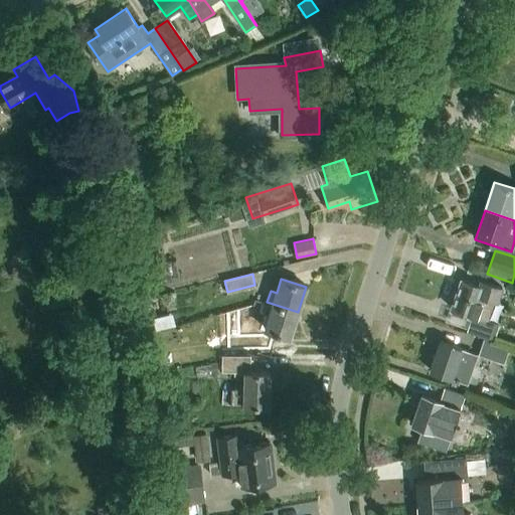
[(498,325),(485,321),(492,300),(497,302),(501,288),(479,281),(478,285),(461,280),(451,309),(471,316),(466,331),(493,340),(498,325)]
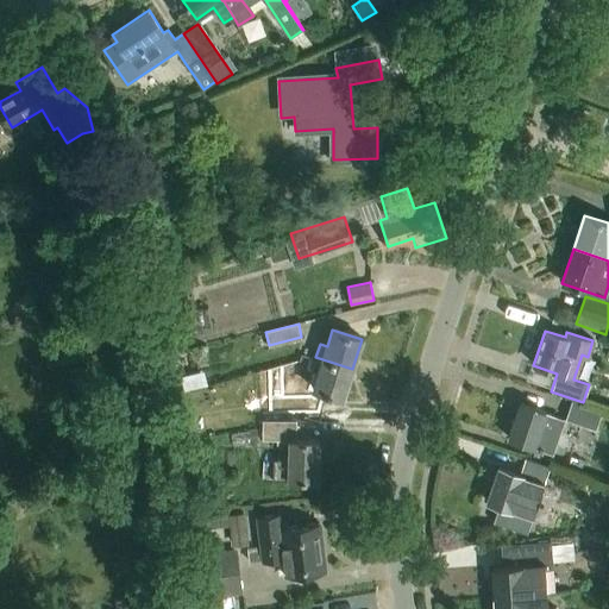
[(343,400),(352,369),(315,357),(312,371),(318,374),(313,390),(343,400)]
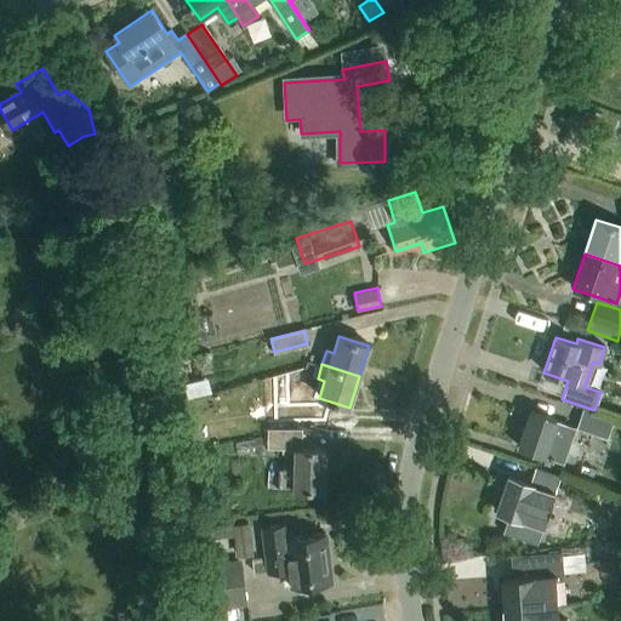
[(315,423),(317,406),(277,406),(277,423),(315,423)]
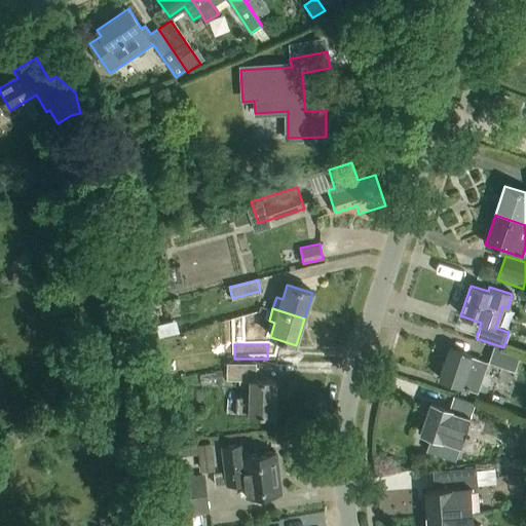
[(520,354),(493,345),(488,360),(515,369),(520,354)]
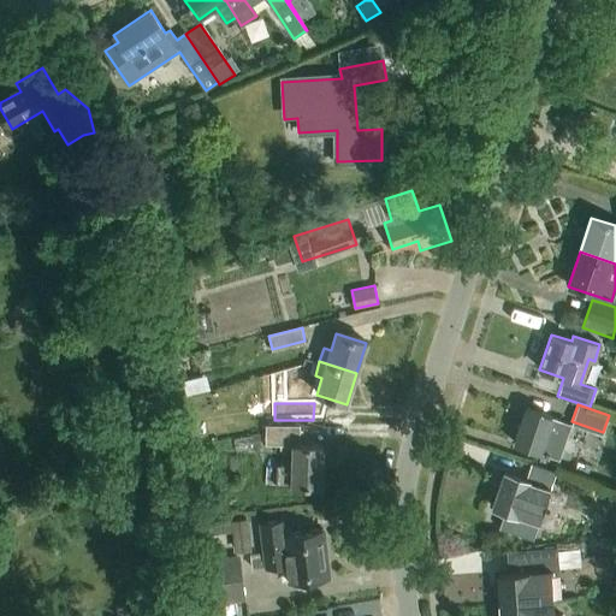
[(558,457),(566,437),(569,426),(551,420),(552,416),(527,408),(515,443),(540,451),(558,457)]
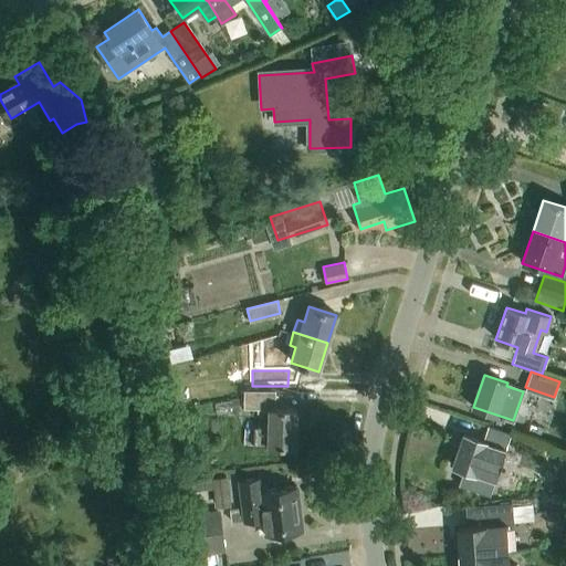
[(178,389),(164,390),(166,409),(180,407),(178,389)]
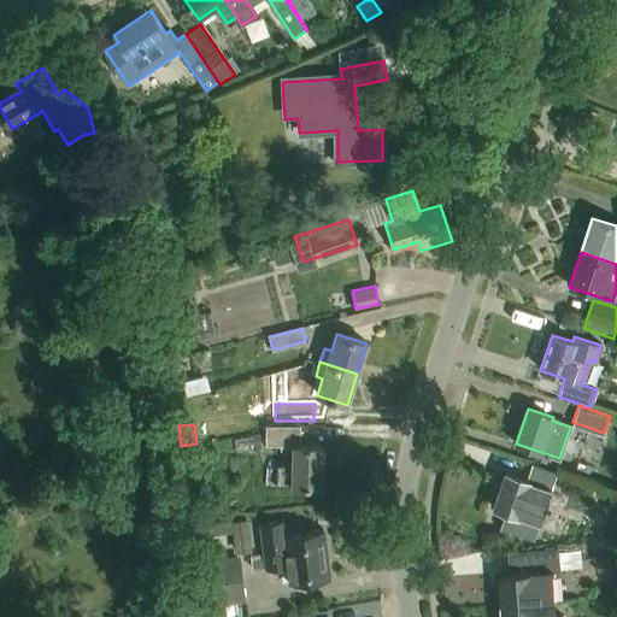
[(322,488),(323,447),(300,447),(301,428),(268,427),(266,446),(294,447),(293,466),(277,466),(277,487),(322,488)]
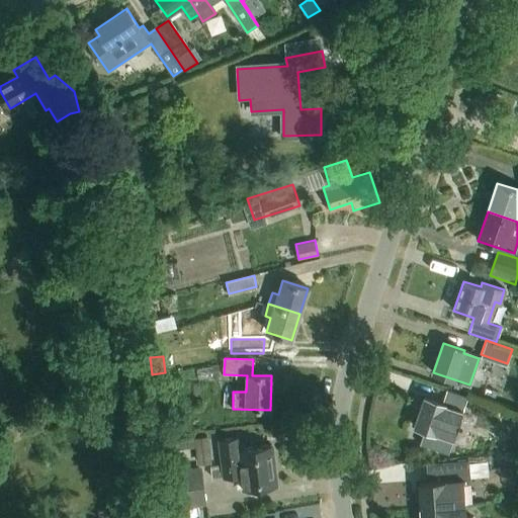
[(414,427),(425,431),(420,445),(441,452),(450,455),(461,423),(470,399),(447,390),(442,404),(424,398),(414,427)]
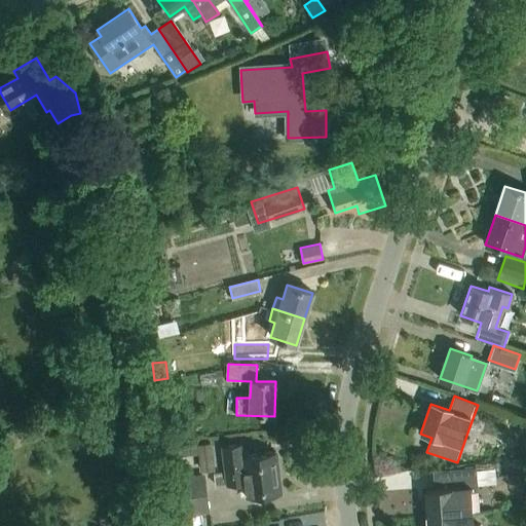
[(212,442),(197,443),(198,452),(200,470),(214,468),(212,442)]
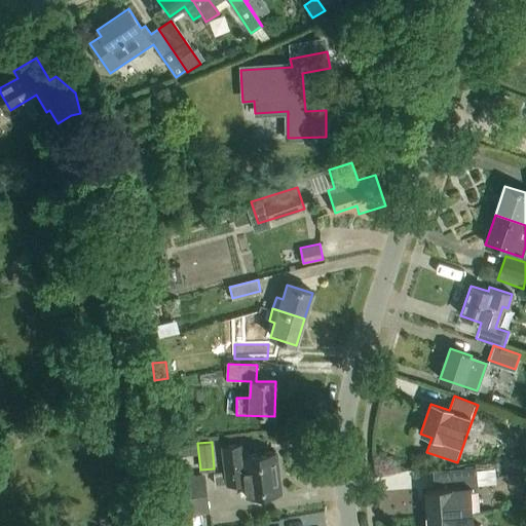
[(197,443),(175,445),(177,455),(198,452),(197,443)]
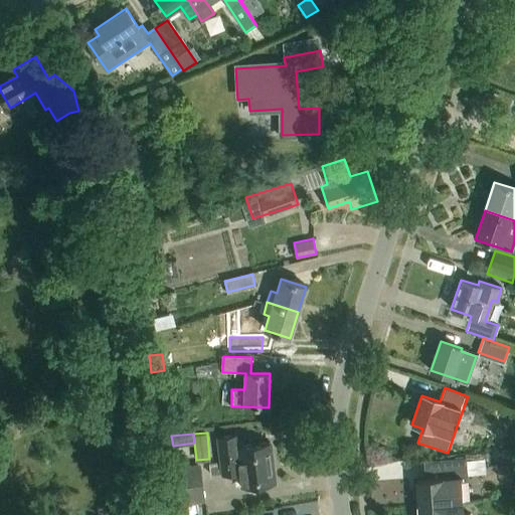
[(210,465),(211,471),(273,464),(270,444),(237,447),(236,435),(217,437),(220,464),(210,465)]
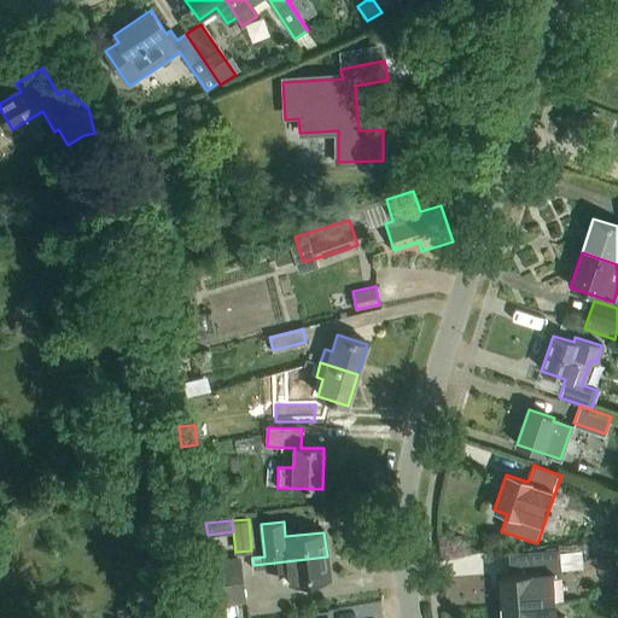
[(598,541),(582,542),(583,552),(614,548),(614,542),(598,543),(598,541)]
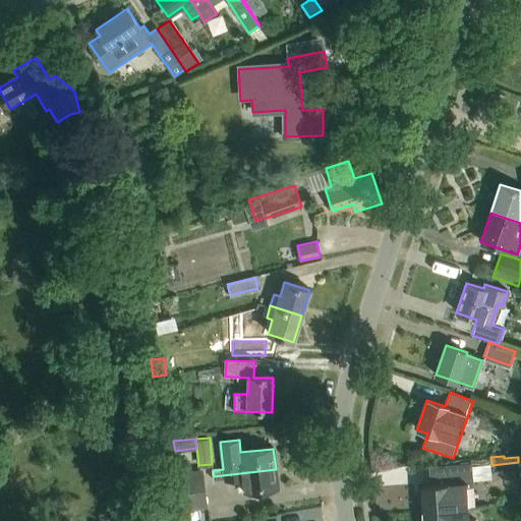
[(447,484),(420,485),(422,511),(449,509),(467,508),(466,487),(474,487),(472,463),(446,465),(447,475),(447,484)]
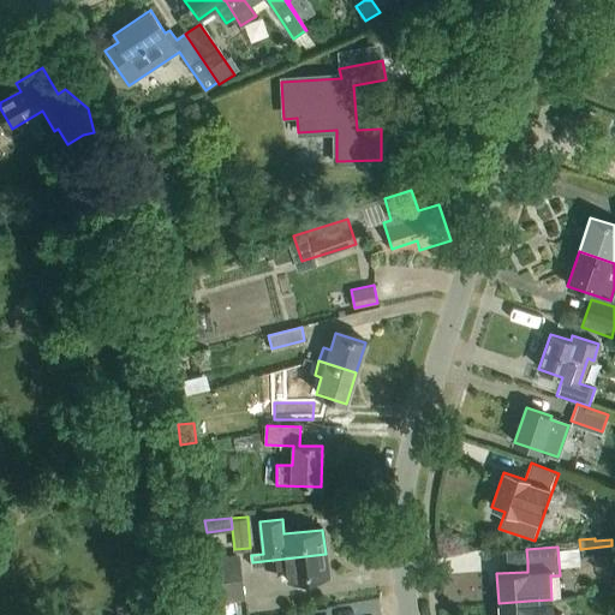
[(245,598),(239,554),(206,559),(210,603),(245,598)]
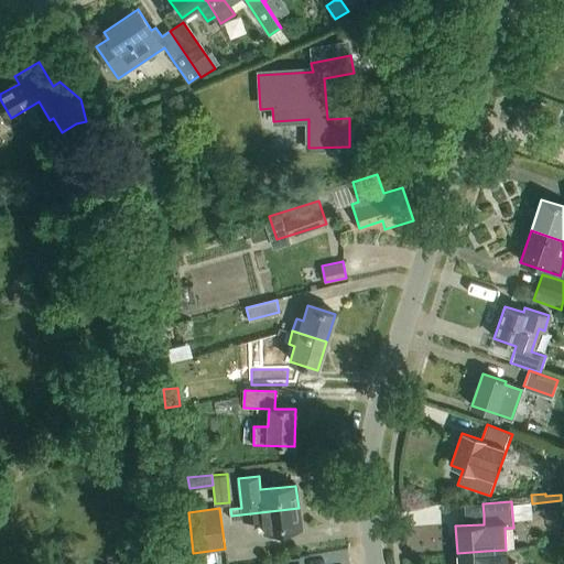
[(299,508),(231,516),(231,520),(242,519),(242,521),(263,519),(264,534),(301,531),(299,508)]
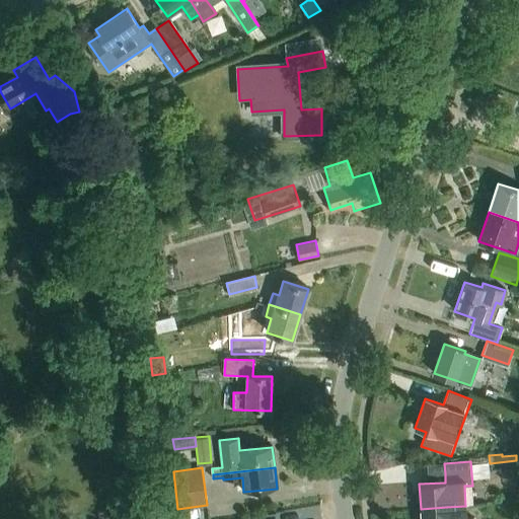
[(447,507),(421,509),(421,518),(473,518),(466,518),(465,506),(447,507)]
